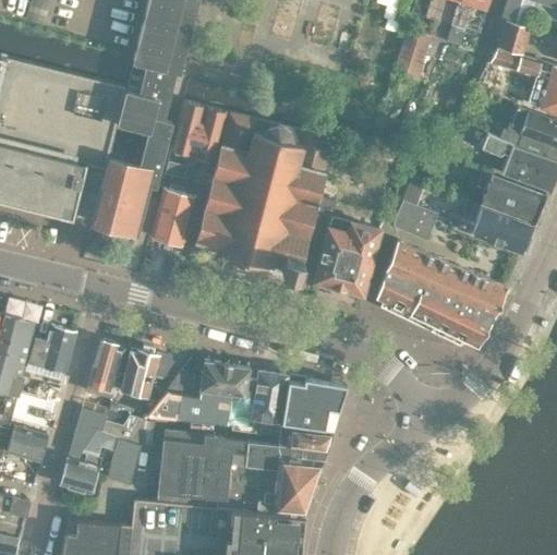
[(382,0),(382,3),(390,4),(386,28),(398,31),(402,0),(382,0)]
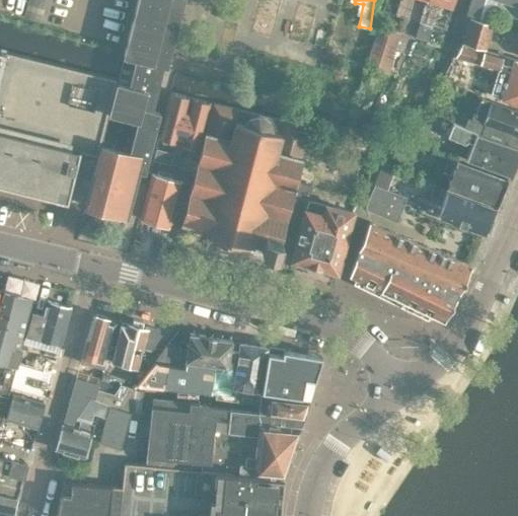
[(408,20),(414,0),(402,0),(402,2),(401,2),(396,17),(408,20)]
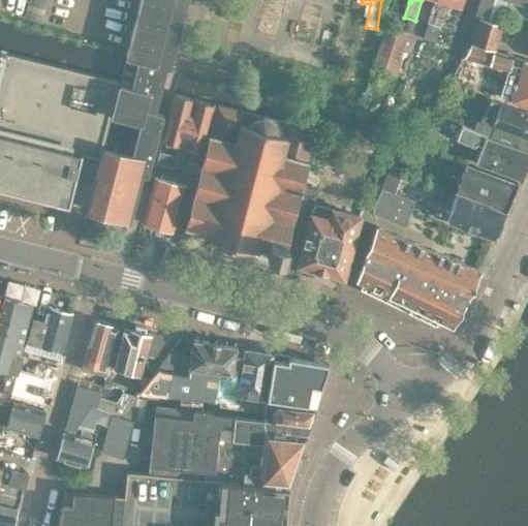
[(435,0),(435,1),(429,25),(439,28),(444,12),(443,12),(445,4),(460,8),(463,0),(435,0)]
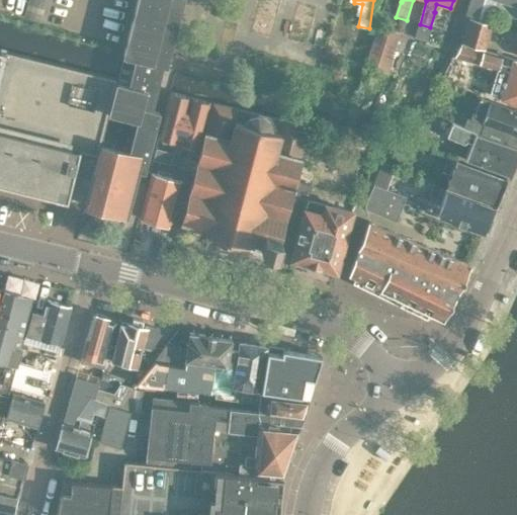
[(486,0),(516,10),(516,0),(470,0),(465,17),(478,21),(485,0),(486,0)]
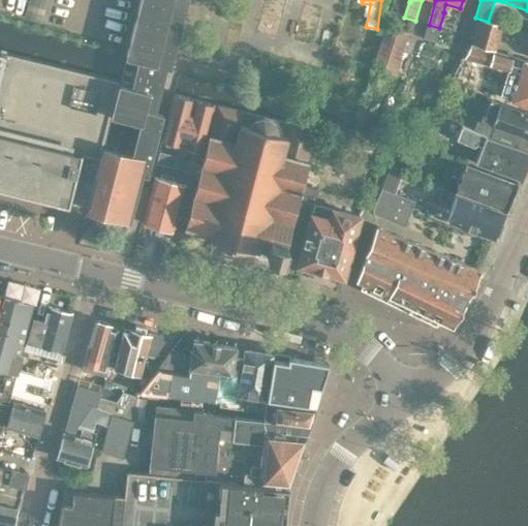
[(472,47),(495,53),(502,28),(480,22),(472,47)]
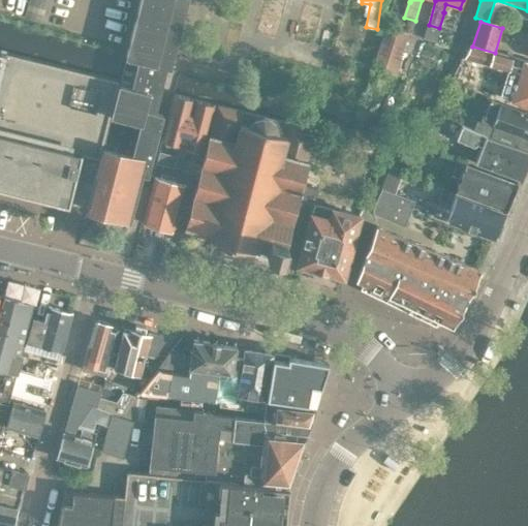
[(428,28),(424,40),(436,43),(440,31),(428,28)]
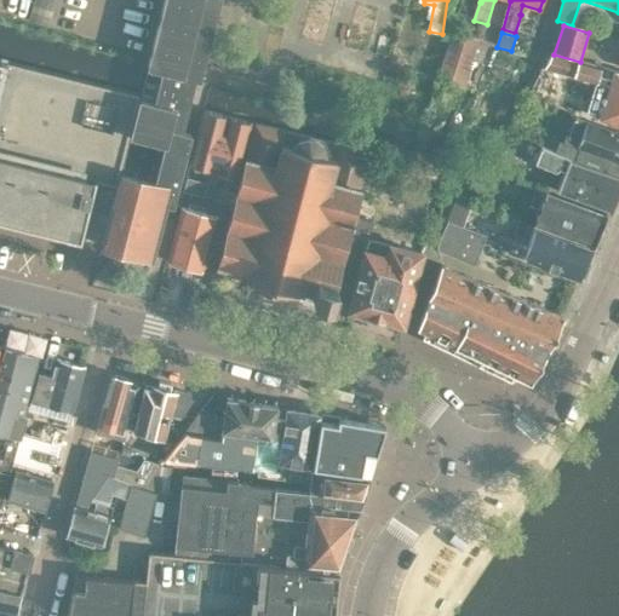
[(452,34),(437,81),(464,90),(479,41),(452,34)]
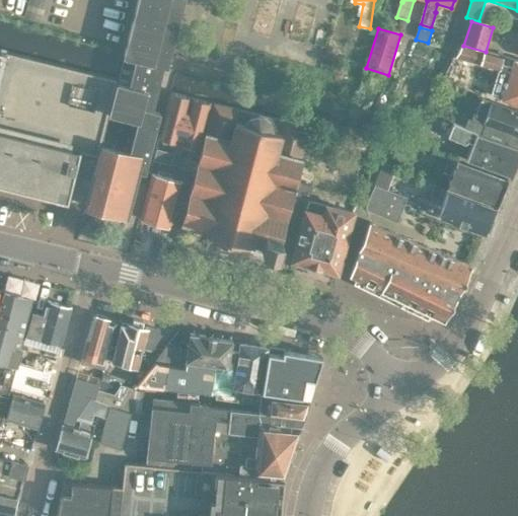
[(517,62),(514,62),(462,47),(456,59),(500,72),(492,96),(517,105),(517,62)]
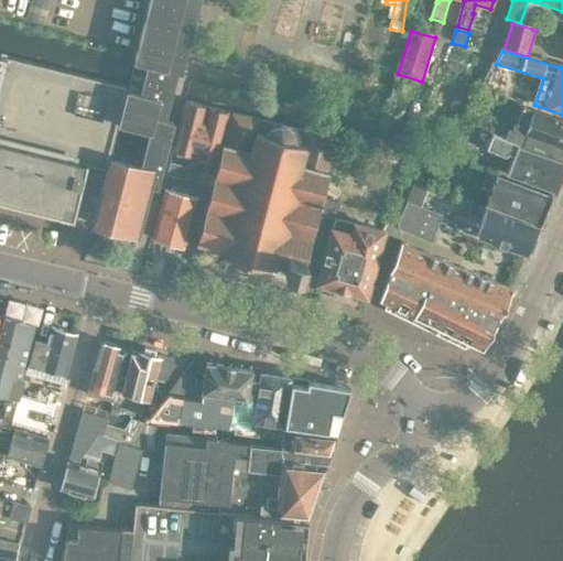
[(87,166),(106,171),(127,88),(0,56),(0,202),(60,217),(60,218),(69,222),(69,220),(74,220),(87,166)]
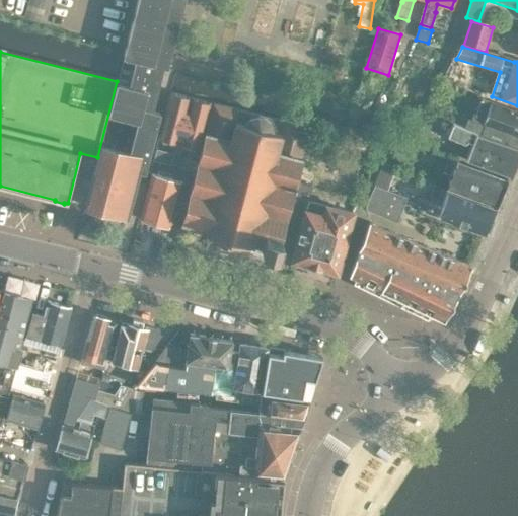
[(463,84),(460,92),(482,100),(485,101),(488,91),(463,84)]
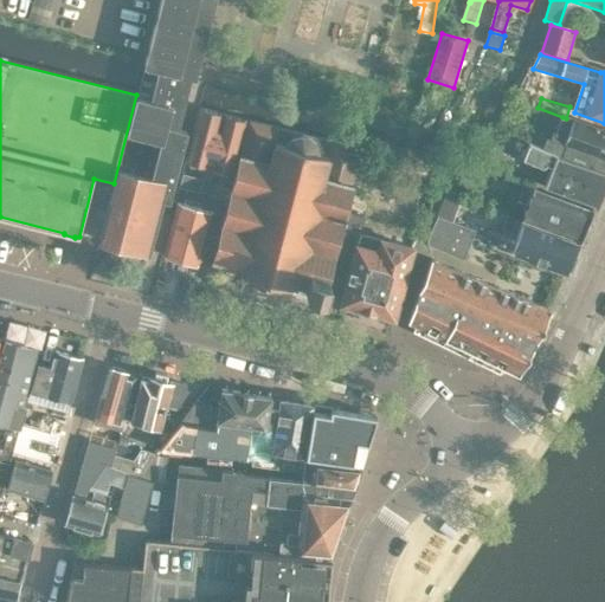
[(186,163),(232,175),(245,123),(199,111),(198,112),(186,163)]
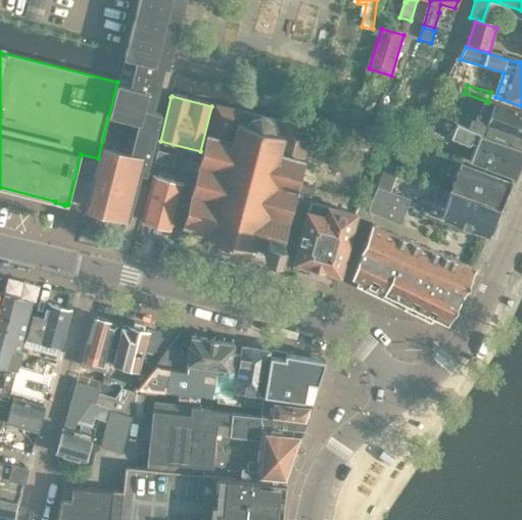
[(472,122),(468,131),(521,150),(521,114),(512,110),(488,102),(485,101),(480,117),(478,117),(476,124),(472,122)]
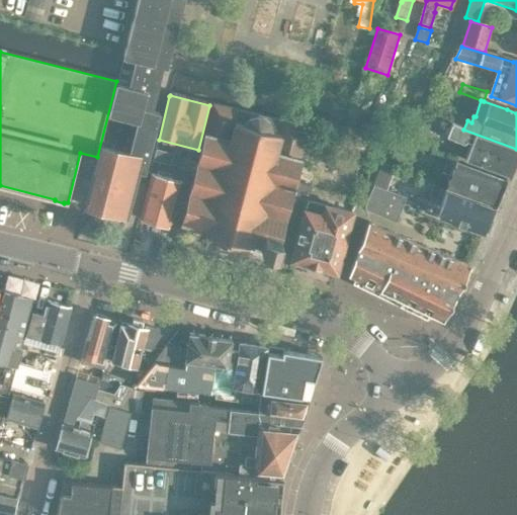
[(281,238),(288,210),(294,183),(299,161),(300,161),(302,159),(300,159),(309,130),(283,122),(239,111),(213,105),(205,135),(205,134),(204,136),(205,137),(198,164),(197,163),(196,166),(197,166),(190,193),(189,193),(189,195),(190,195),(182,223),(181,225),(187,226),(187,227),(187,229),(187,230),(189,233),(192,235),(195,236),(199,235),(200,234),(201,234),(202,233),(206,234),(205,236),(207,237),(208,236),(214,237),(212,245),(216,246),(216,247),(221,248),(221,247),(233,250),(232,251),(237,252),(238,251),(240,252),(242,245),(249,247),(249,248),(251,249),(252,247),(260,249),(260,250),(277,254),(281,238)]
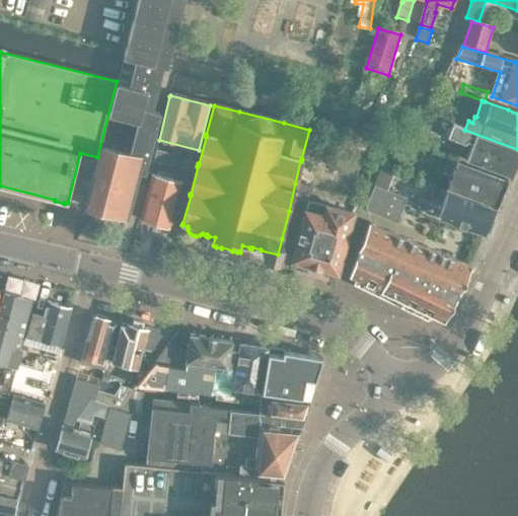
[(409,126),(402,141),(407,142),(433,152),(439,138),(409,126)]
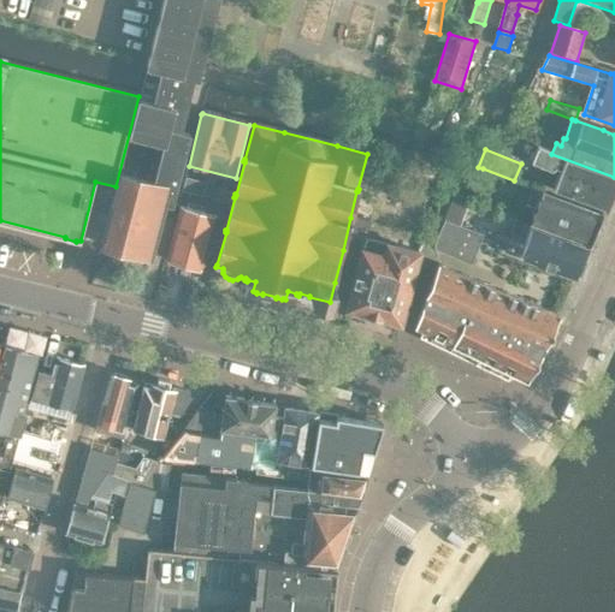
[(614,177),(551,154),(538,149),(532,164),(553,172),(554,171),(556,164),(563,167),(554,191),(605,211),(614,188),(614,177)]
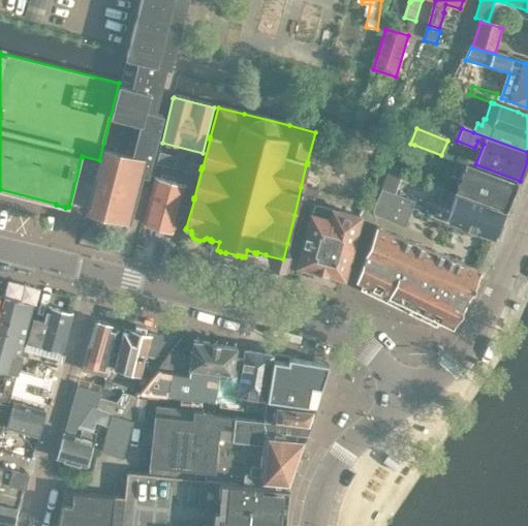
[(401,140),(391,167),(404,173),(414,145),(410,144),(401,140)]
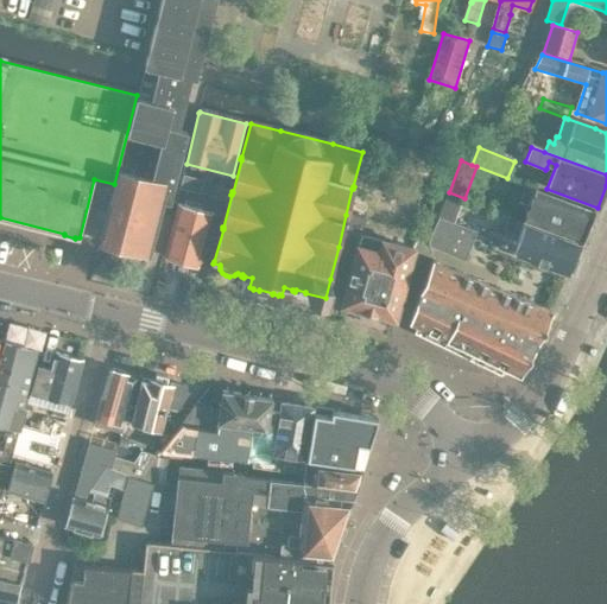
[(118,171),(100,242),(134,252),(149,256),(160,214),(169,184),(118,171)]
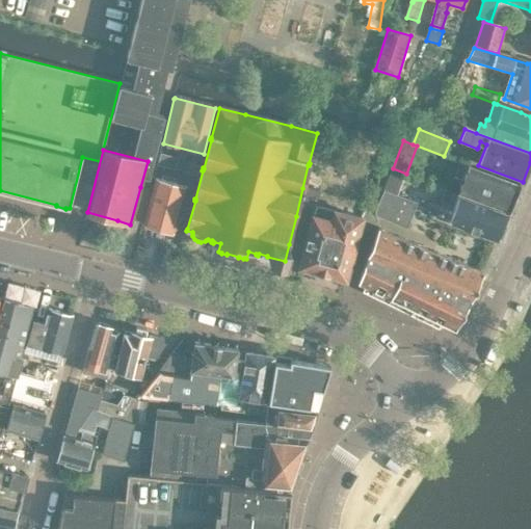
[(178,160),(160,155),(157,167),(175,172),(178,160)]
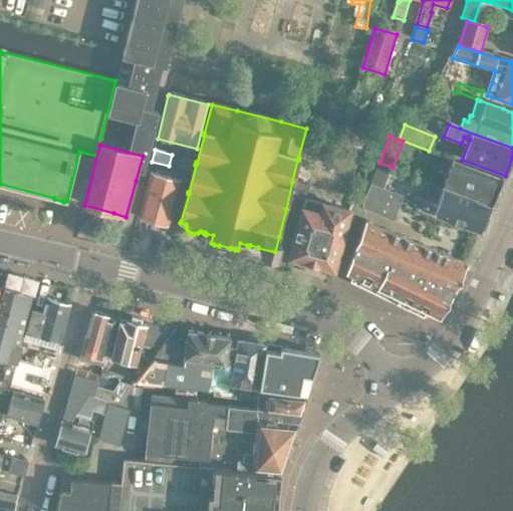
[(443,188),(492,206),(503,180),(453,161),(443,188)]
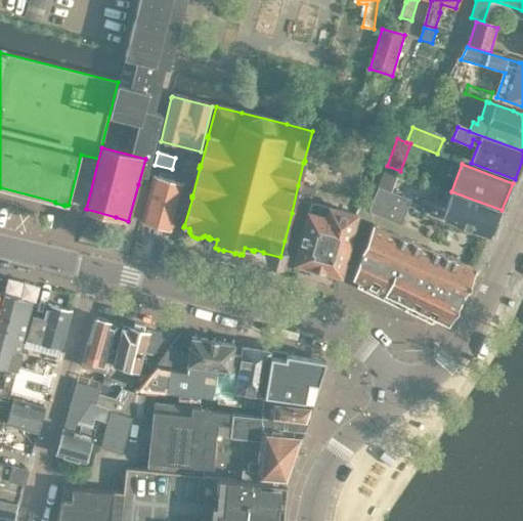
[(400,171),(387,166),(378,189),(392,194),(400,171)]
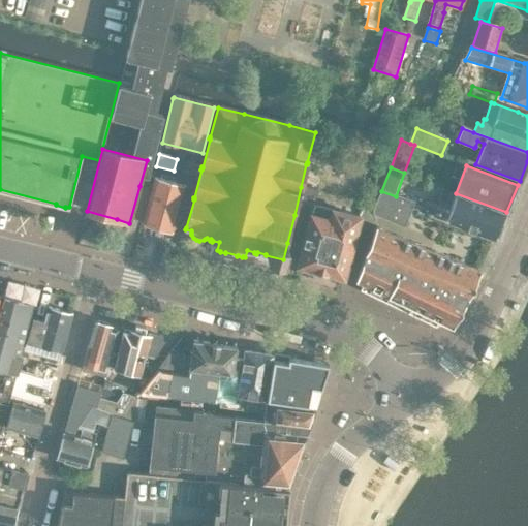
[(174,231),(186,188),(155,180),(143,225),(174,234),(174,231)]
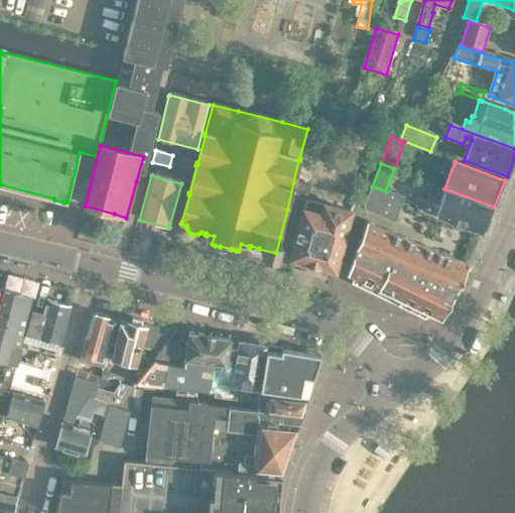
[(423,212),(482,234),(493,208),(433,185),(423,212)]
